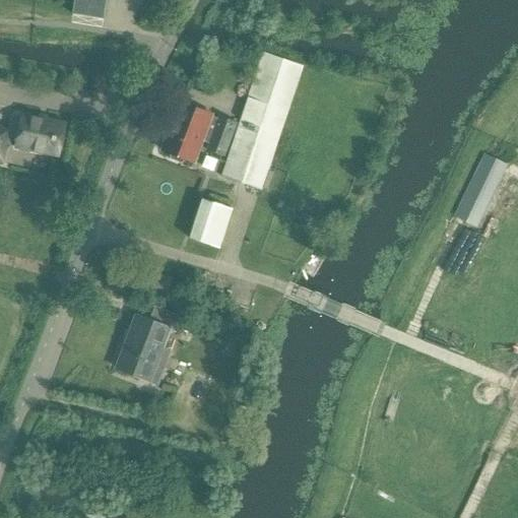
[(76,0),(74,13),(104,18),(107,0),(76,0)]
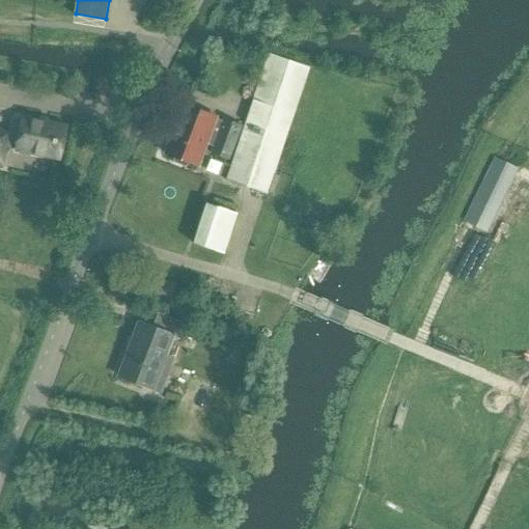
[(266,193),(309,67),(269,53),(226,179),(266,193)]
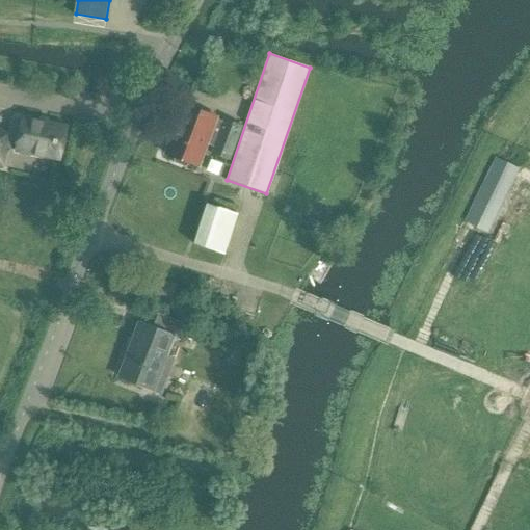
[(228,159),(240,125),(224,117),(223,121),(216,118),(217,114),(185,104),(167,152),(176,155),(177,161),(186,164),(190,161),(200,164),(207,143),(213,147),(212,152),(228,159)]
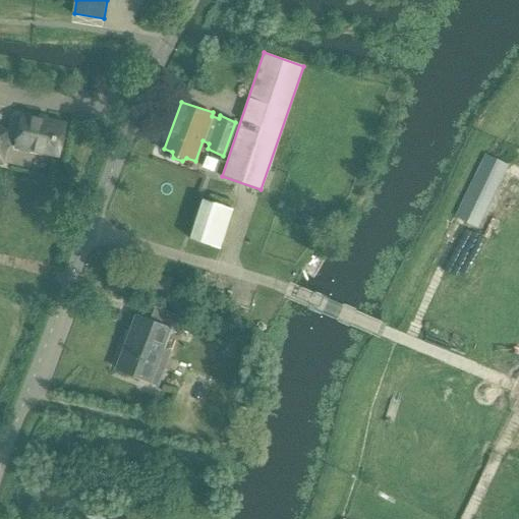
[(0,161),(2,162),(6,142),(16,145),(16,146),(60,155),(66,122),(23,114),(22,116),(12,114),(9,129),(3,127),(4,126),(0,125),(0,161)]
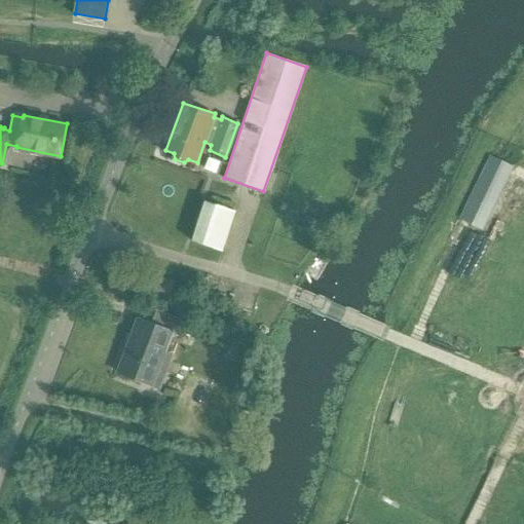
[(471,192),(458,217),(481,228),(493,203),(513,162),(490,151),(471,192)]
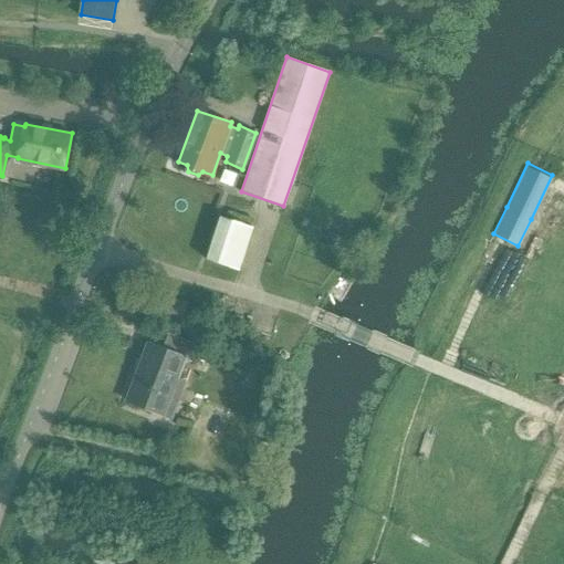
[(222,216),(208,260),(241,271),(256,228),(222,216)]
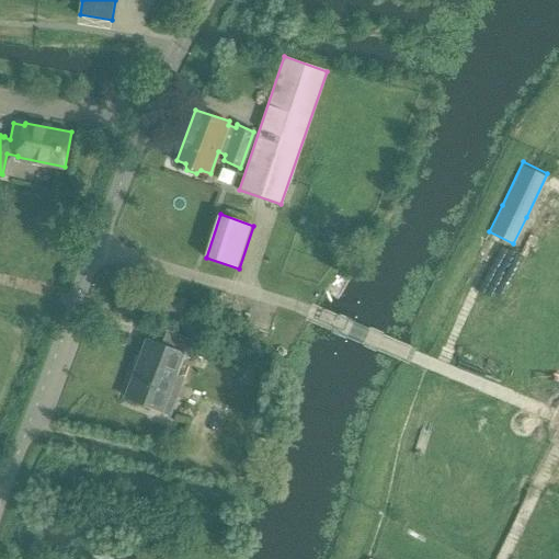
[(202,350),(204,344),(169,331),(163,346),(147,340),(127,395),(172,411),(184,378),(177,375),(184,353),(198,358),(202,350)]
